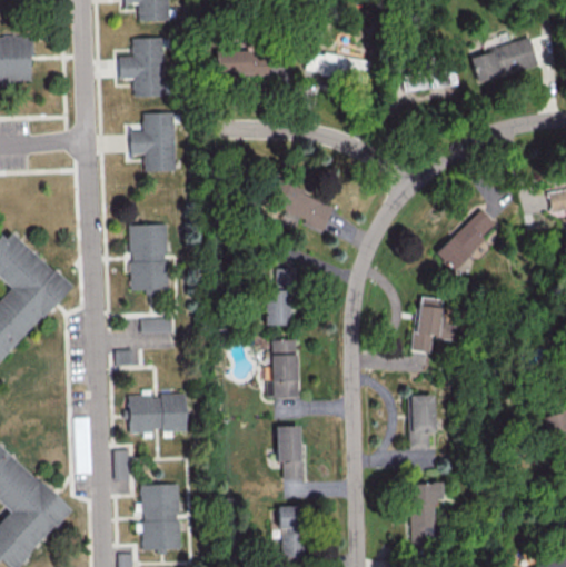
[(0,0),(0,82),(33,81),(31,36),(0,37),(0,0)]
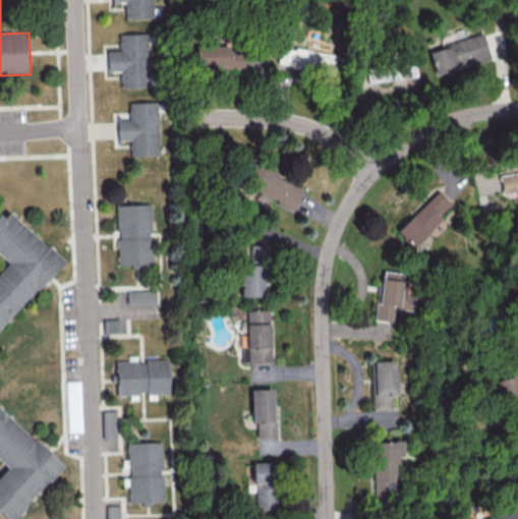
[(114,0),(115,5),(126,5),(127,20),(155,19),(154,0),(114,0)]
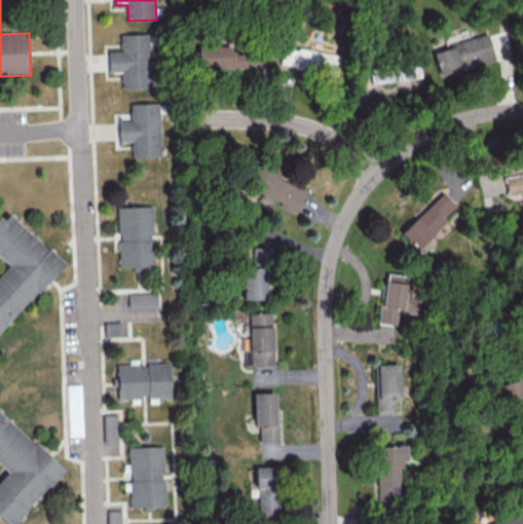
[(451,46),(488,34),(496,61),(443,78),(436,54),(452,48),(451,46)]
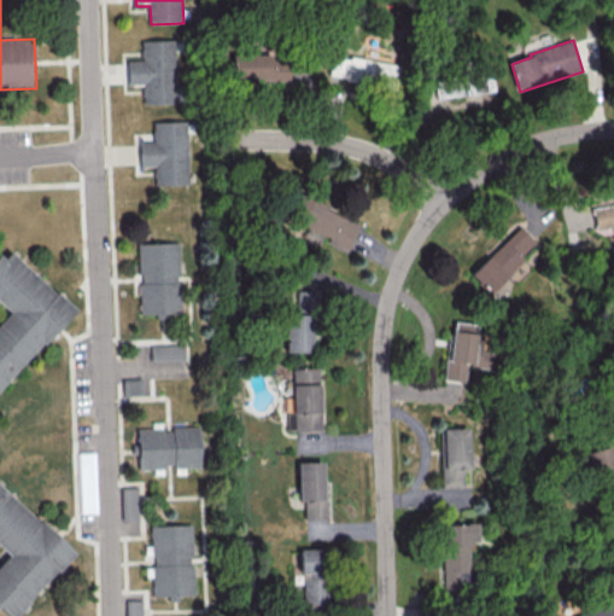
[(146,106),(180,105),(177,41),(144,42),(144,62),(129,62),(130,87),(145,87),(146,106)]
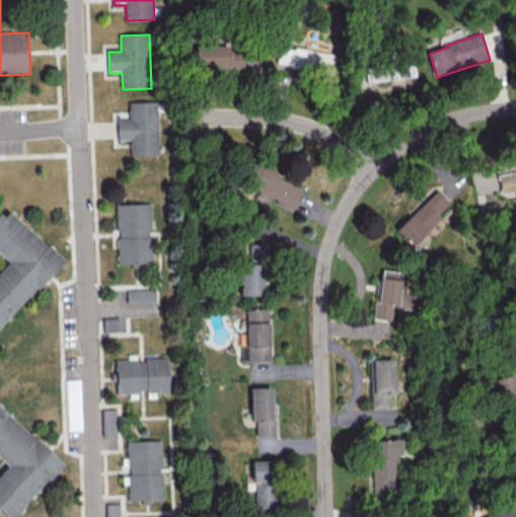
[(197,46),(197,70),(252,69),(252,59),(245,59),(245,46),(197,46)]
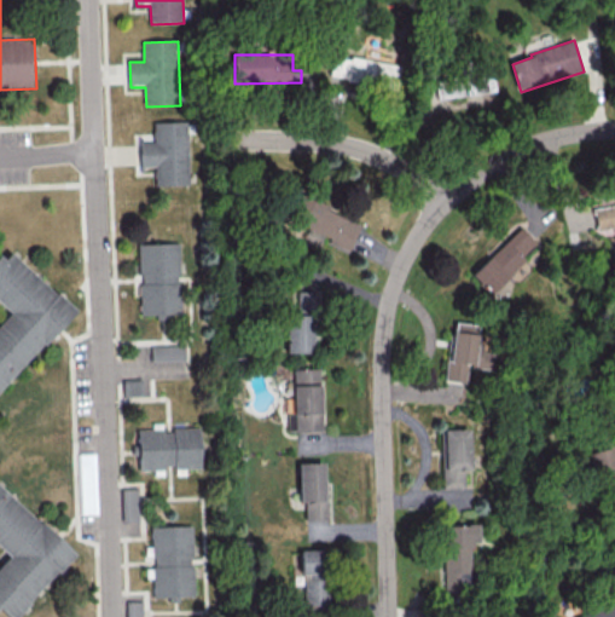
[(330,82),(399,93),(402,67),(335,56),(330,82)]
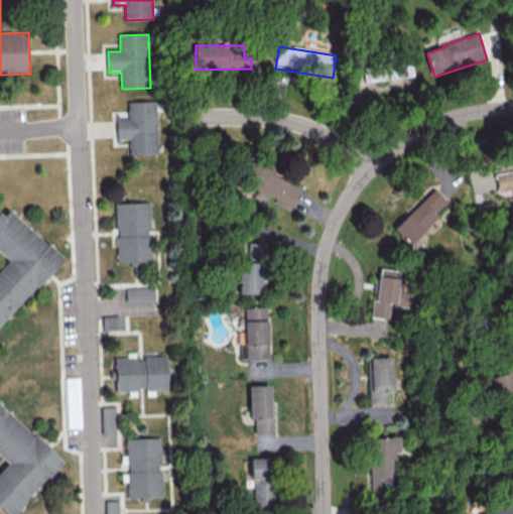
[(415,77),(413,54),(385,58),(386,68),(365,70),(367,84),(415,77)]
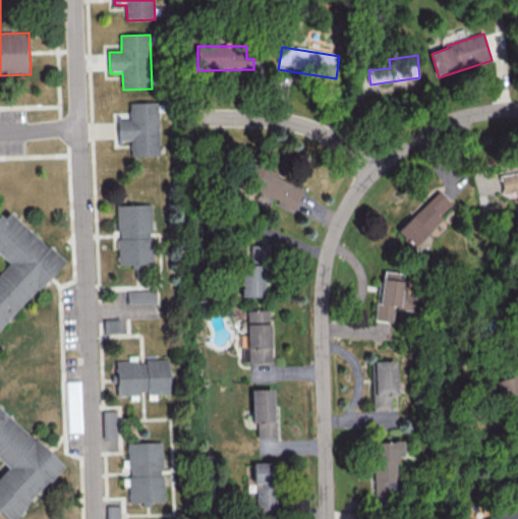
[(119,121),(120,142),(132,142),(132,158),(161,157),(159,103),(130,103),(131,120),(119,121)]
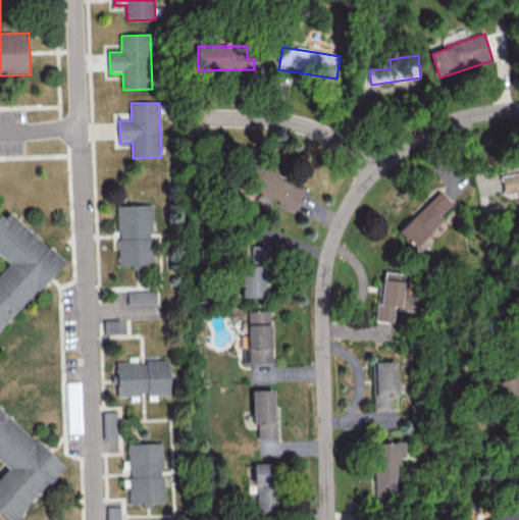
[(281,202),(279,207),(297,213),(307,187),(255,166),(246,188),(281,202)]
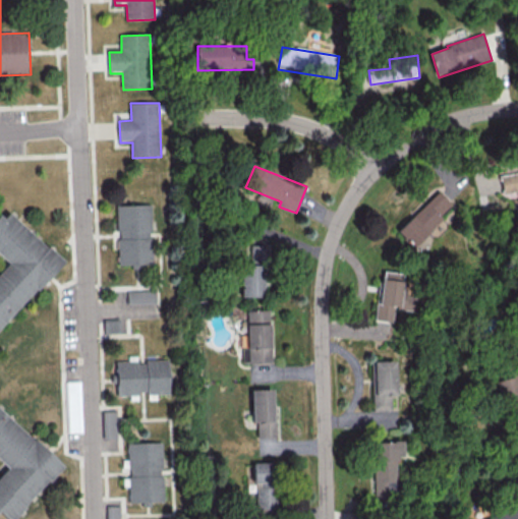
[(500,177),(517,173),(517,192),(504,194),(500,177)]
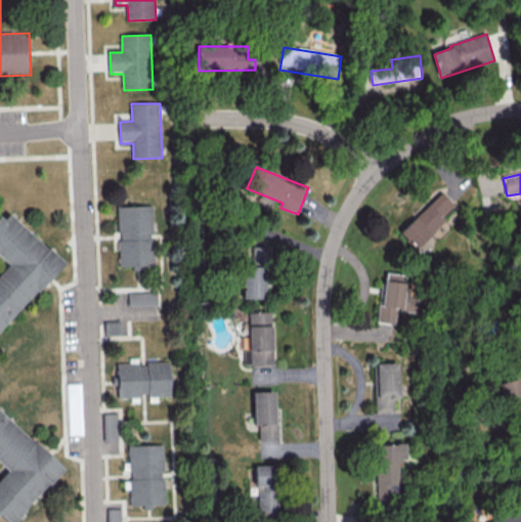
[(402,232),(442,193),(456,206),(443,218),(446,220),(418,249),(402,232)]
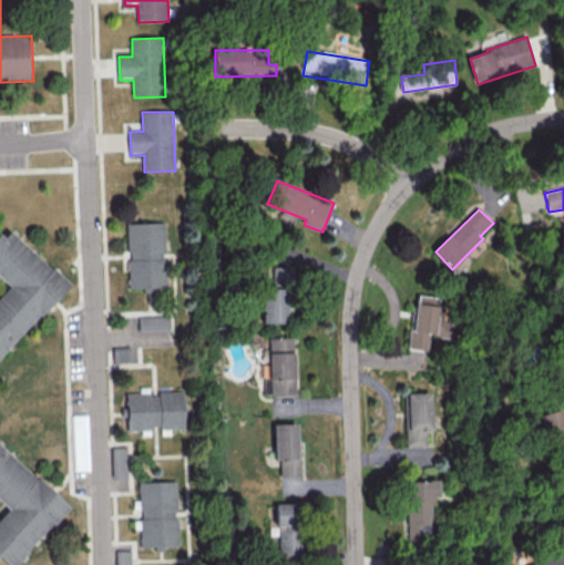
[(166,224),(130,224),(130,289),(166,289),(166,224)]
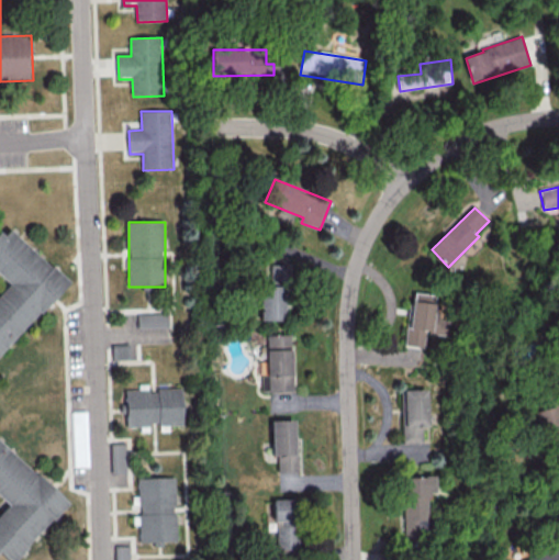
[(0,440),(0,357),(68,282),(17,235),(1,233),(0,234),(0,276),(10,284),(0,295),(0,495),(10,505),(0,516),(0,555),(2,556),(7,559),(18,559),(69,503),(0,440)]
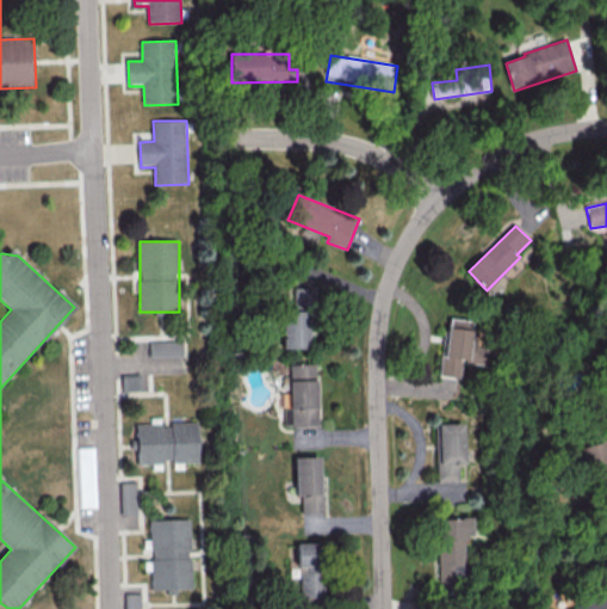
[(285,350),(314,350),(313,291),(297,291),(297,303),(308,303),(308,312),(284,313),(285,350)]
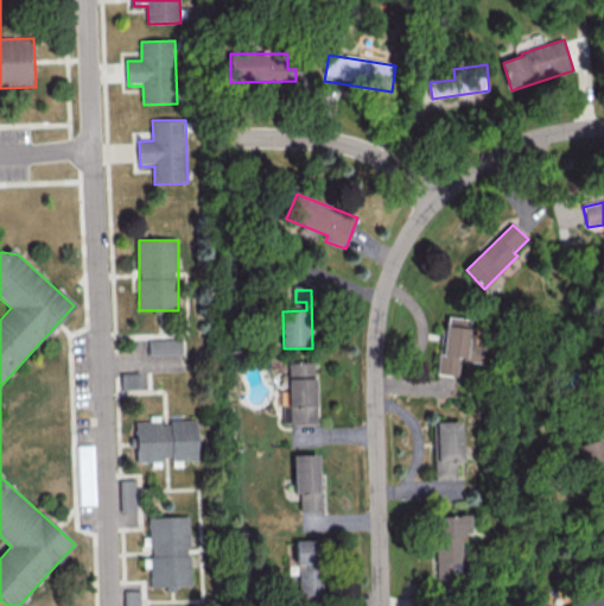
[(440,376),(459,378),(462,363),(487,365),(489,341),(470,339),(472,322),(447,319),(440,376)]
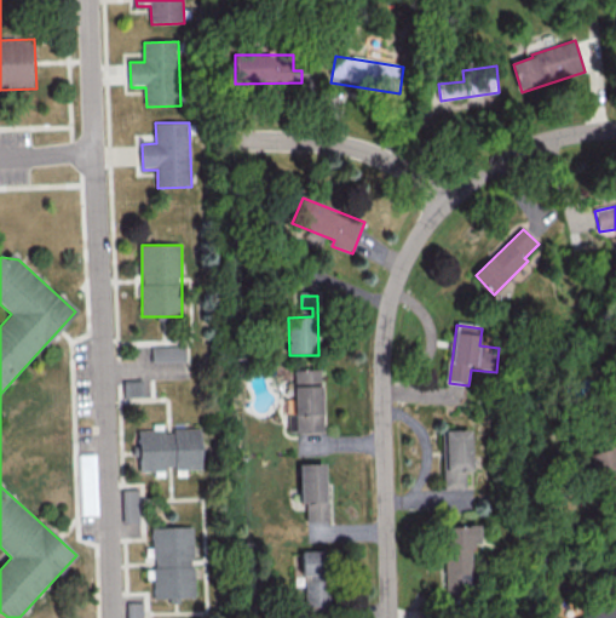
[(154,348),(154,361),(188,362),(188,348),(154,348)]
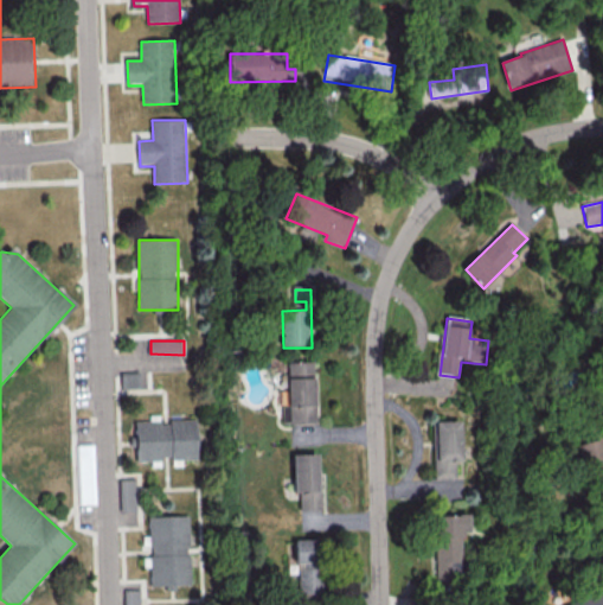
[(289,364),(315,362),(319,425),(292,426),(289,364)]
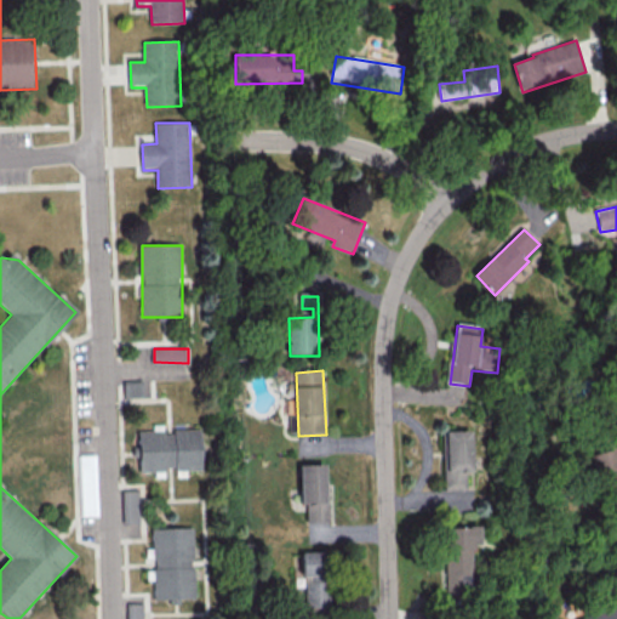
[(146,382),(126,382),(126,399),(146,398),(146,382)]
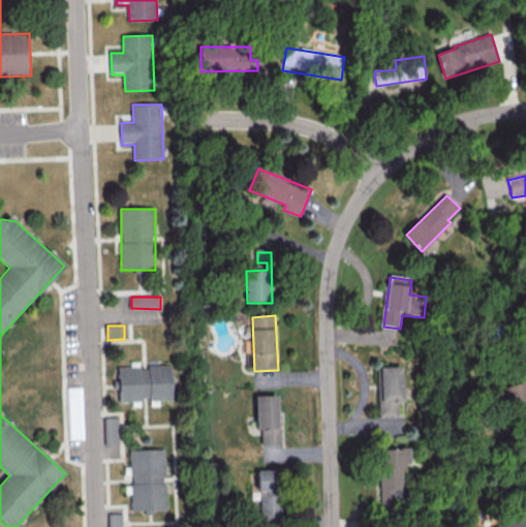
[(174,401),(173,367),(120,368),(120,403),(143,403),(143,401),(174,401)]
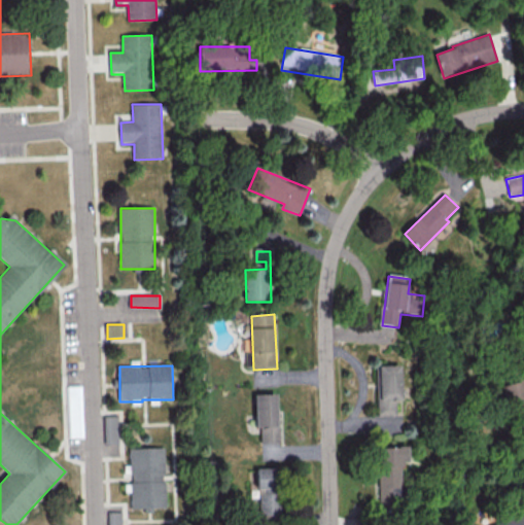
[(383,370),(404,369),(405,401),(398,401),(399,418),(382,419),(380,371),(382,371),(383,370)]
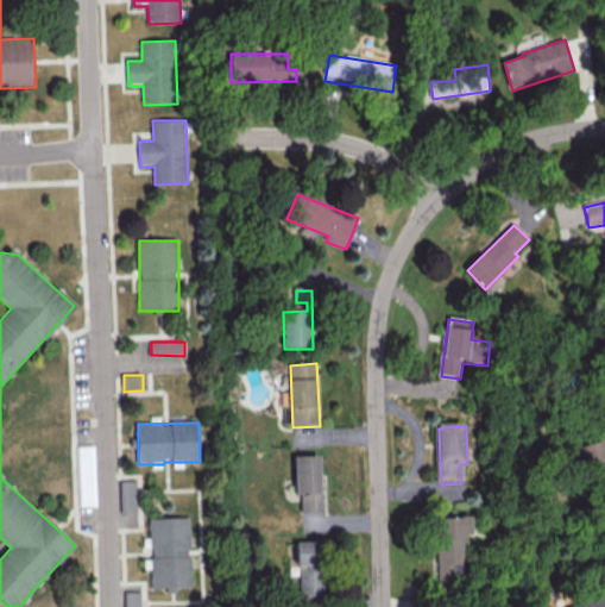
[(604,442),(579,448),(587,480),(604,475),(604,442)]
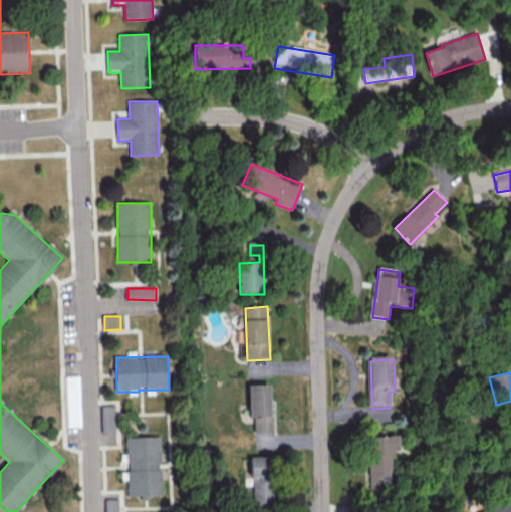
[(256,434),(273,433),(271,385),(250,386),(251,418),(256,418),(256,434)]
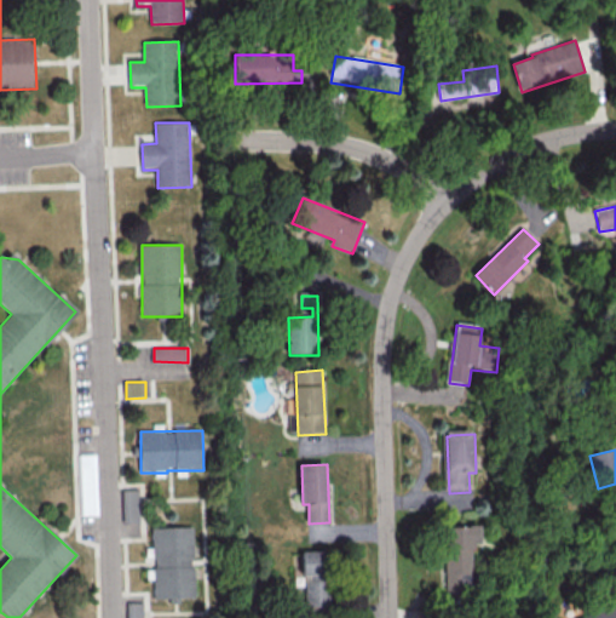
[(142,491),(125,492),(125,524),(143,524),(142,491)]
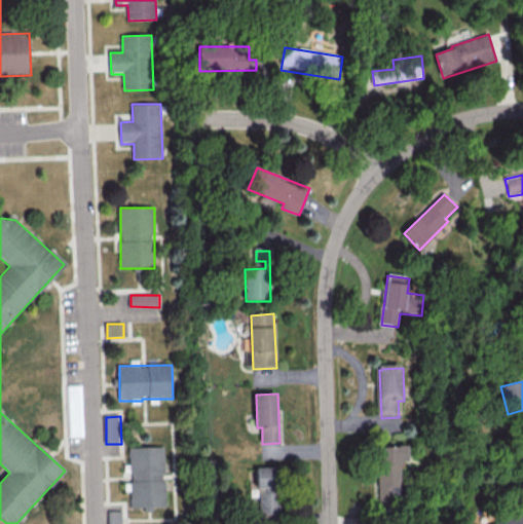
[(165,448),(132,448),(132,511),(155,511),(155,508),(165,508),(165,448)]
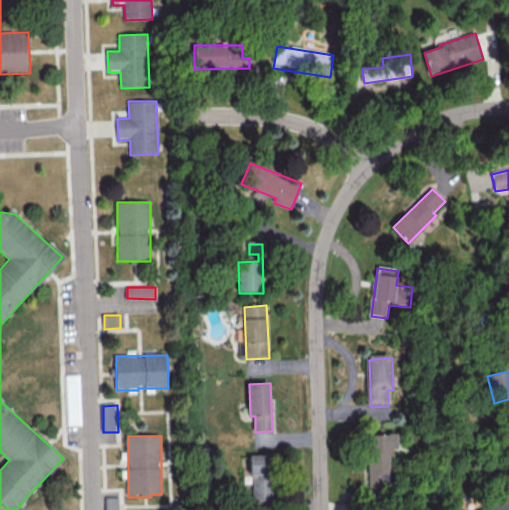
[(370,438),(370,456),(371,456),(372,493),(402,493),(401,473),(394,473),(393,452),(400,452),(399,436),(391,436),(391,438),(370,438)]
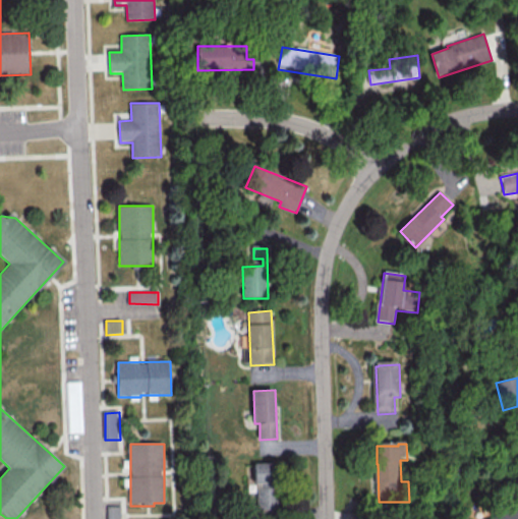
[(278,512),(277,463),(256,464),(257,512),(278,512)]
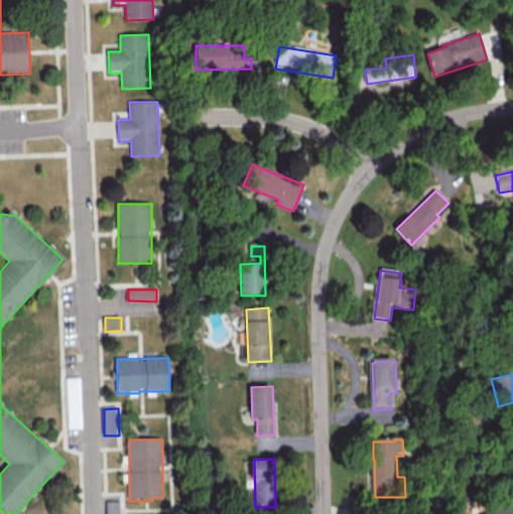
[(121,513),(121,503),(107,503),(107,513),(121,513)]
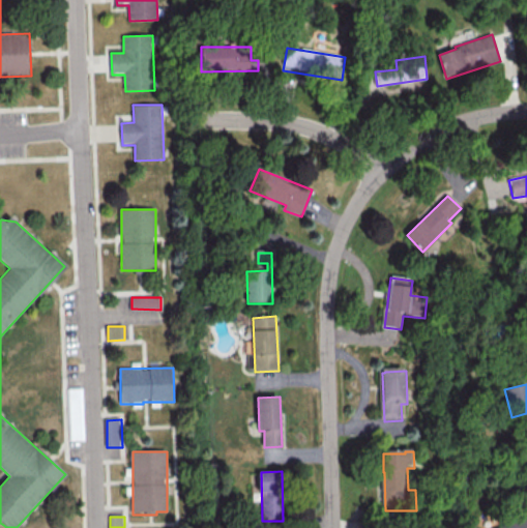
[(503,527),(526,518),(526,527),(503,527)]
